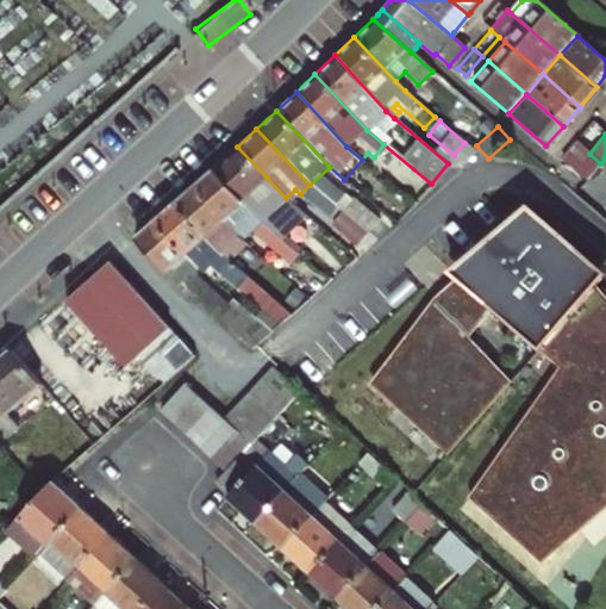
[(586,180),(600,163),(589,154),(578,142),(562,160),(586,180)]
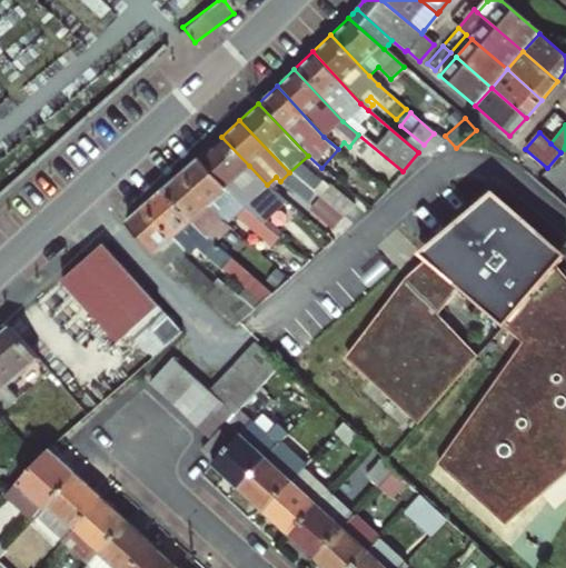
[(242,171),(249,166),(221,137),(199,157),(244,207),(249,201),(241,193),(252,183),(242,171)]
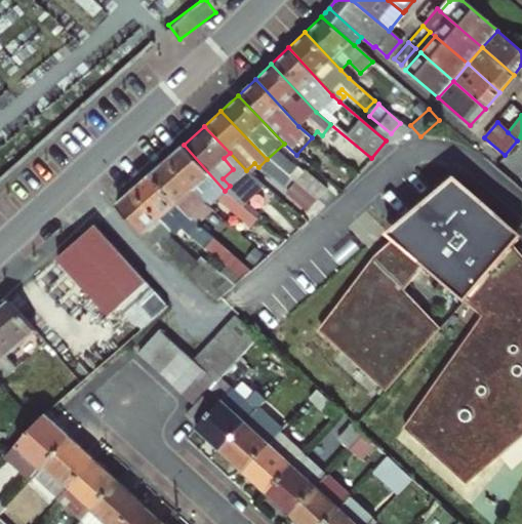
[(303,160),(296,155),(284,144),(267,159),(288,176),(303,160)]
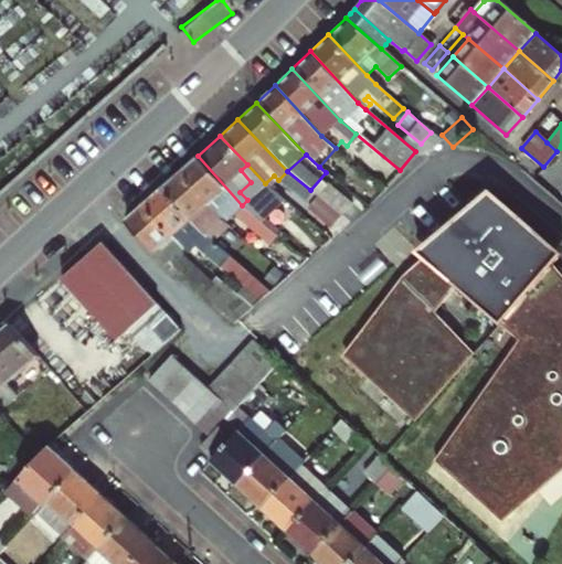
[(198,156),(179,172),(218,215),(230,205),(234,210),(231,213),(236,217),(245,209),(242,205),(198,156)]
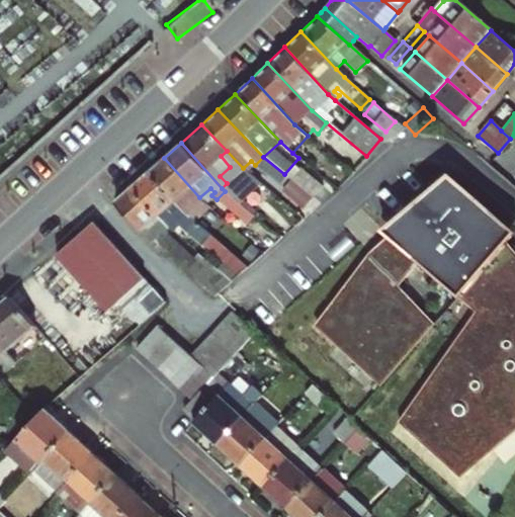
[(243,168),(227,151),(221,156),(230,167),(220,176),(227,183),(243,168)]
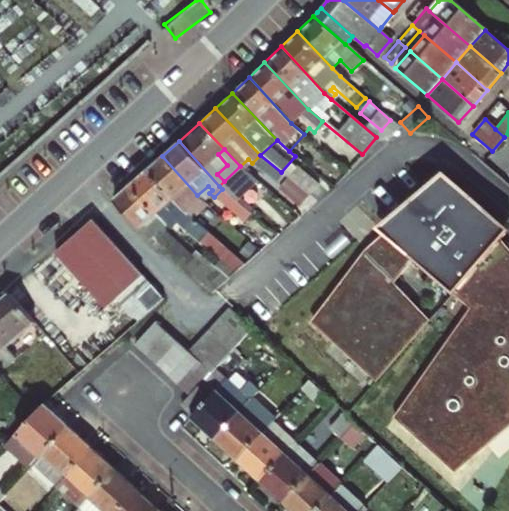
[(252,163),(275,182),(282,173),(281,172),(260,155),(252,163)]
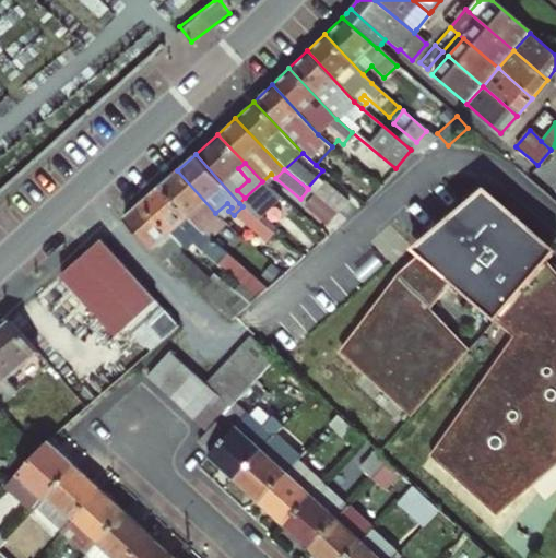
[(160,186),(197,225),(206,215),(210,218),(215,213),(177,170),(160,186)]
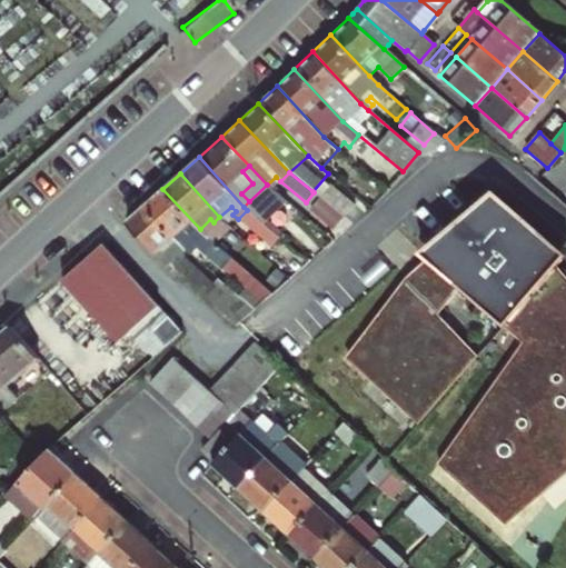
[(318,197),(341,215),(351,202),(329,185),(318,197)]
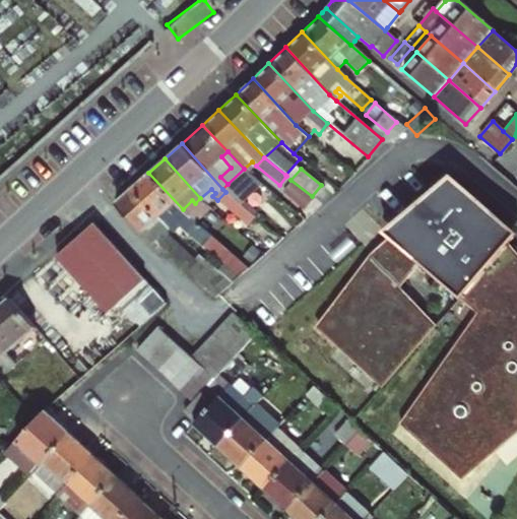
[(165,223),(168,228),(175,219),(225,264),(218,272),(232,282),(248,268),(190,217),(183,209),(148,173),(132,188),(165,223)]
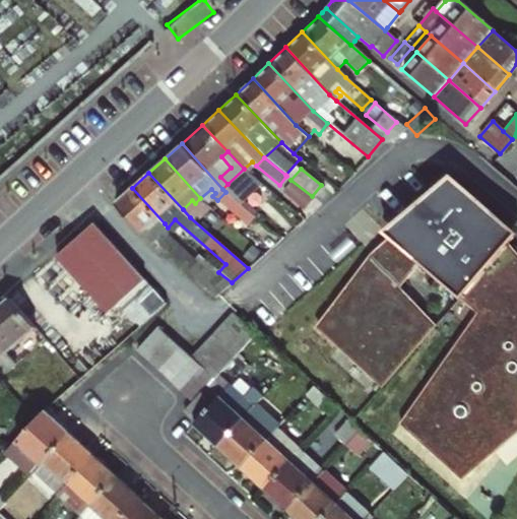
[(399,422),(461,477),(516,430),(516,253),(507,241),(515,233),(449,173),(385,231),(396,242),(377,259),(370,252),(315,325),(381,386),(435,323),(398,285),(419,261),(475,311),(399,422)]
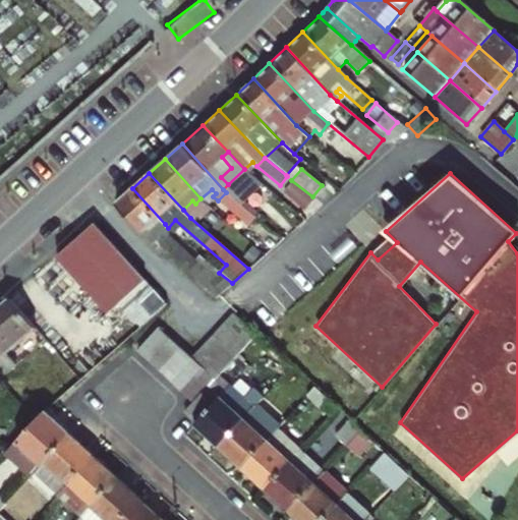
[(284,188),(291,180),(287,176),(280,185),(284,188)]
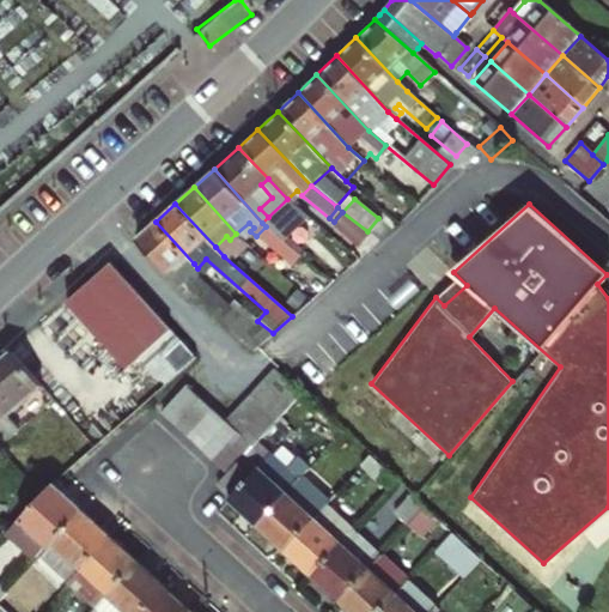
[(342,212),(334,222),(330,225),(355,247),(367,231),(342,212)]
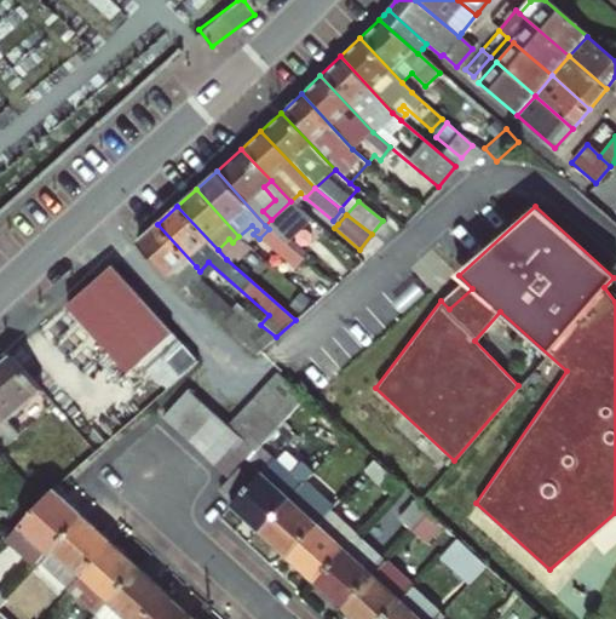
[(196,267),(157,224),(136,242),(173,286),(196,267)]
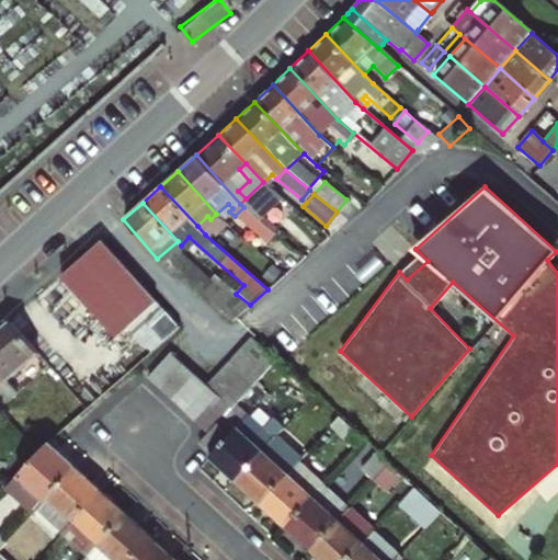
[(228,204),(216,214),(221,219),(226,224),(235,216),(229,212),(232,208),(228,204)]
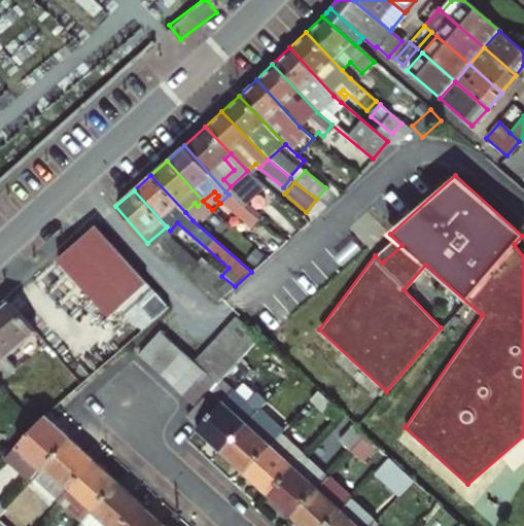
[(248,228),(256,218),(229,196),(220,203),(224,206),(248,228)]
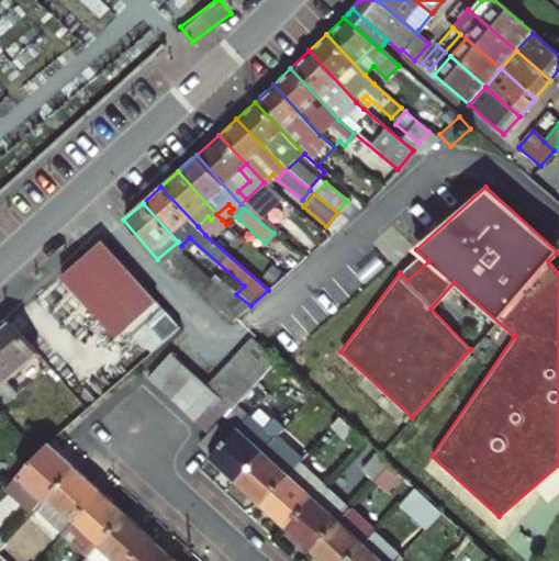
[(198,226),(205,235),(222,220),(216,214),(211,220),(208,216),(198,226)]
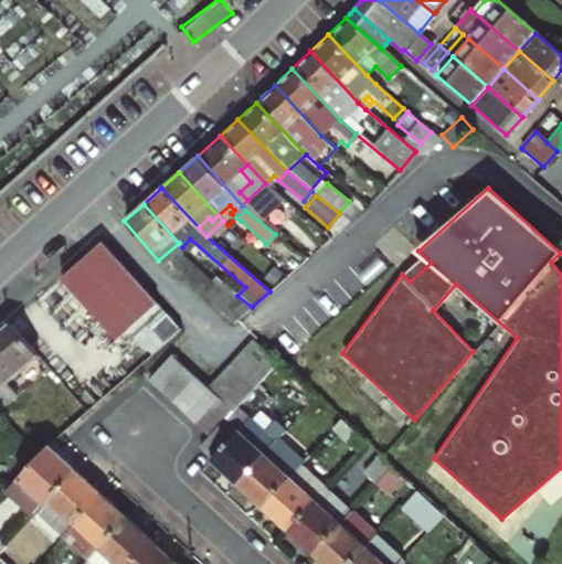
[(228,225),(232,230),(241,221),(236,217),(228,225)]
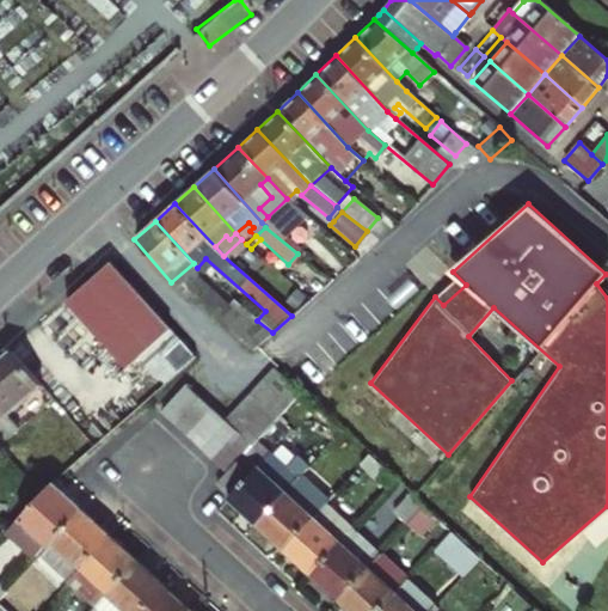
[(108,262),(63,300),(148,397),(192,358),(108,262)]
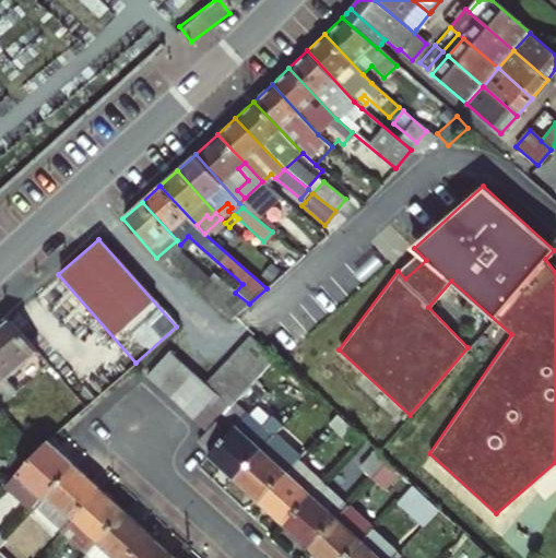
[(181,252),(170,262),(191,283),(202,271),(181,252)]
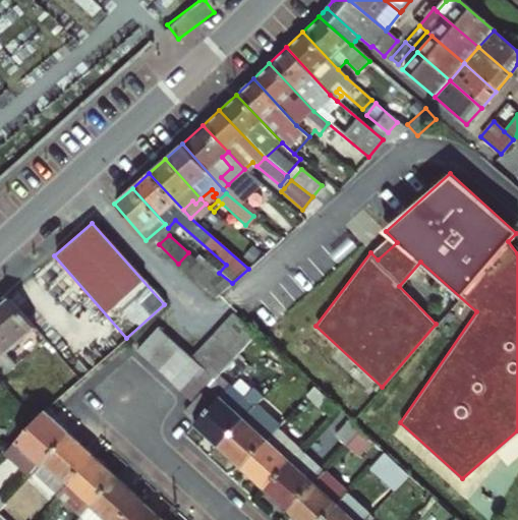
[(188,252),(178,264),(205,287),(215,277),(188,252)]
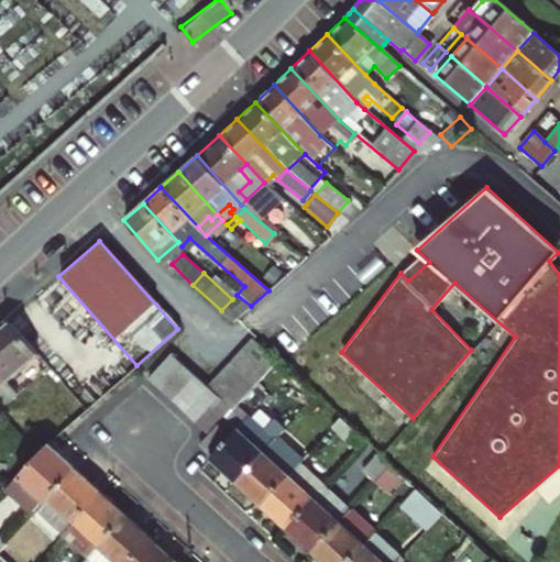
[(232,299),(221,310),(233,321),(251,306),(237,295),(232,299)]
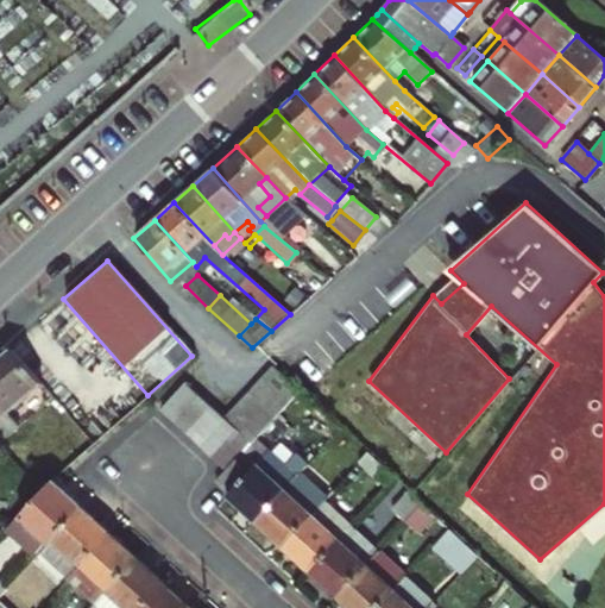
[(39,383),(7,349),(0,355),(0,440),(18,425),(6,413),(39,383)]
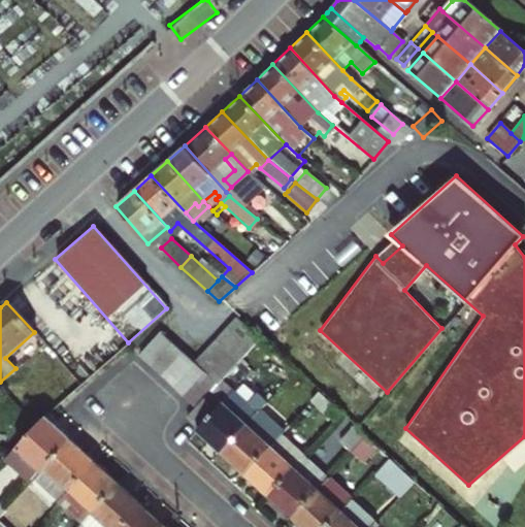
[(225,329),(248,350),(258,338),(235,317),(225,329)]
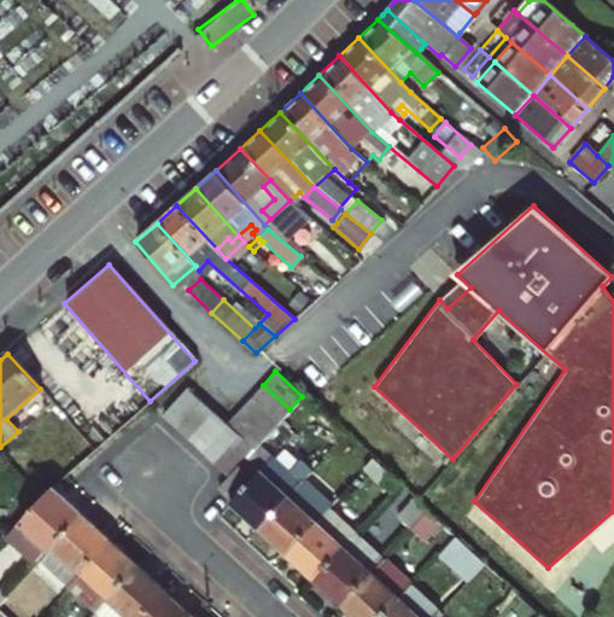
[(263,385),(251,397),(276,423),(290,409),(263,385)]
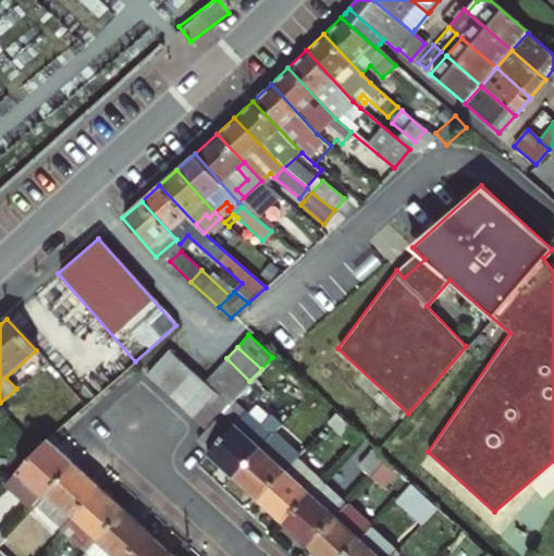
[(156,383),(179,360),(167,349),(144,373),(156,383)]
